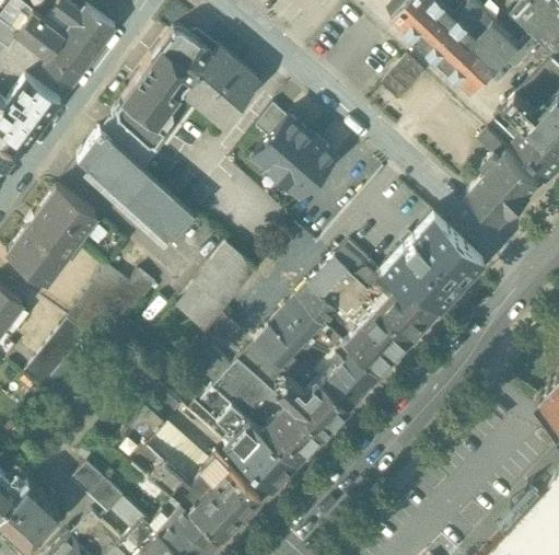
[(81,13),(62,0),(60,0),(53,11),(72,25),(63,36),(92,58),(93,57),(113,30),(114,29),(85,7),(81,13)]
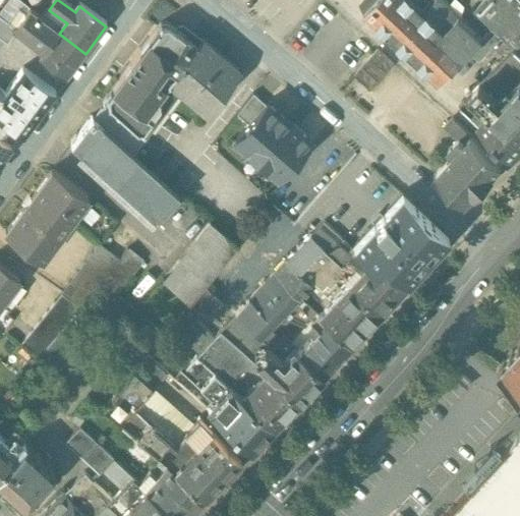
[(457,25),(436,5),(426,14),(411,0),(380,0),(365,16),(440,88),(481,43),(460,22),(457,25)]
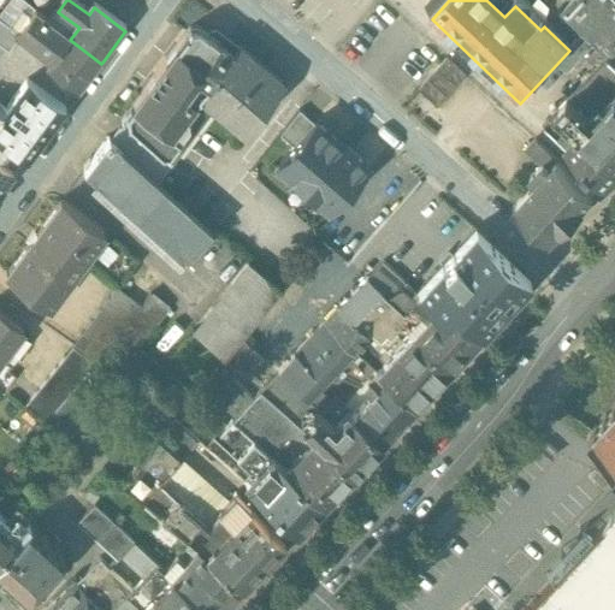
[(614,0),(577,0),(562,17),(609,60),(614,65),(614,0)]
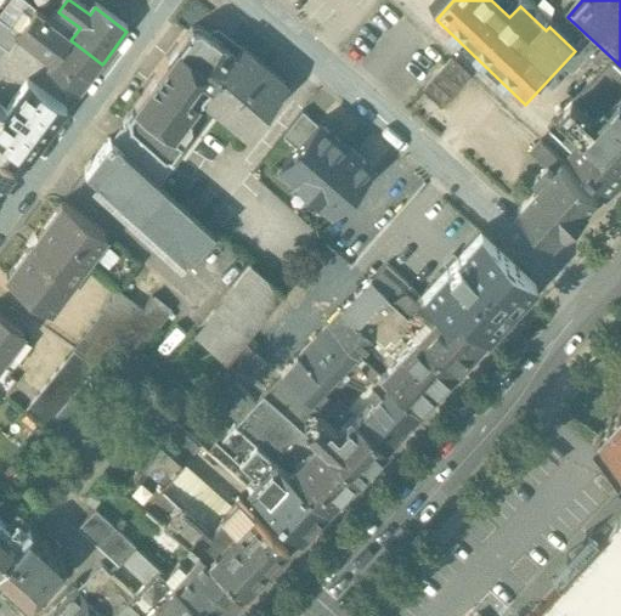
[(71,40),(37,15),(35,13),(17,38),(16,39),(21,43),(51,66),(51,67),(71,40)]
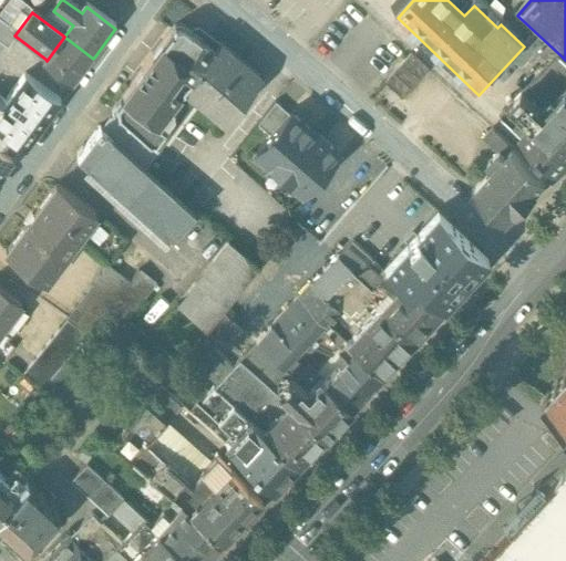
[(16,34),(0,22),(0,44),(9,52),(19,39),(14,35),(16,34)]
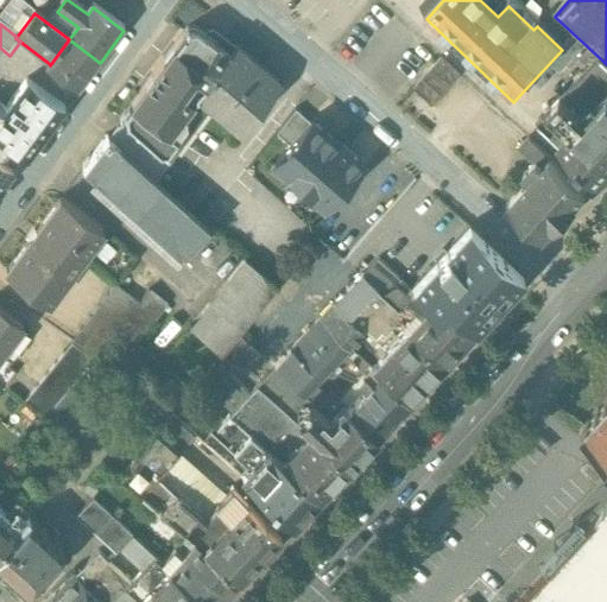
[(197,32),(189,32),(120,122),(122,132),(124,133),(169,168),(212,111),(219,116),(223,111),(239,125),(258,103),(261,107),(279,87),(236,50),(231,57),(197,32)]
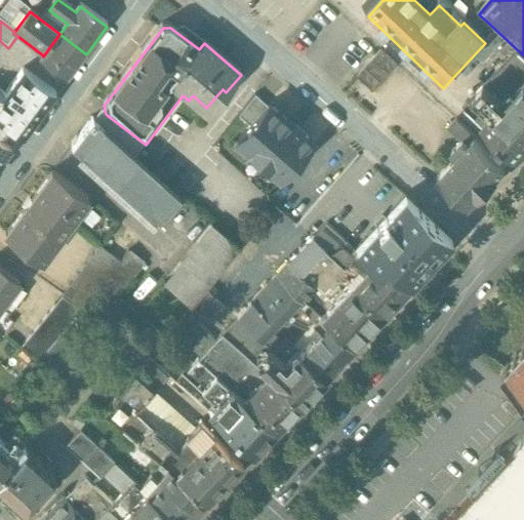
[(86,54),(59,34),(43,56),(43,55),(39,61),(67,81),(68,80),(67,80),(86,54)]
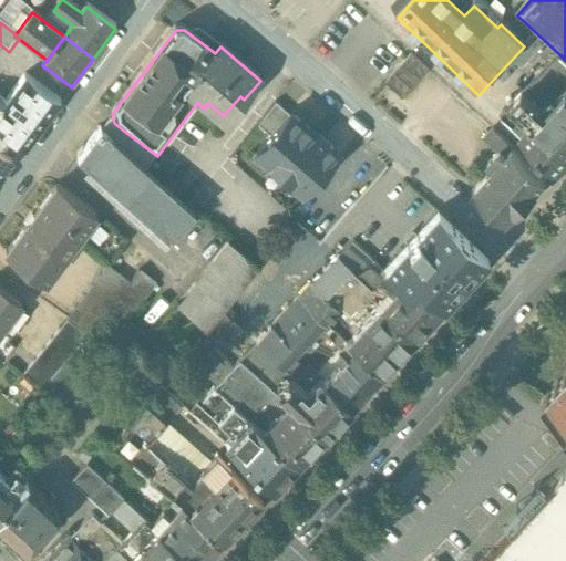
[(565,60),(561,55),(548,68),(525,93),(524,91),(522,93),(524,94),(517,102),(515,100),(514,102),(515,103),(502,117),(558,170),(565,160),(565,60)]
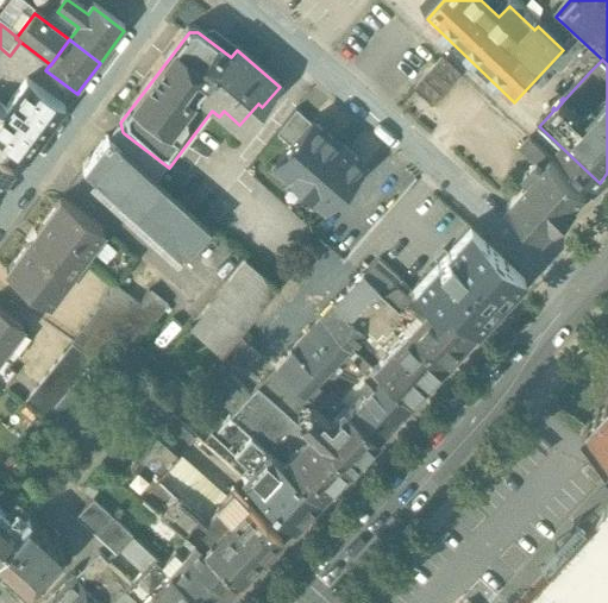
[(442,62),(415,93),(434,110),(462,80),(442,62)]
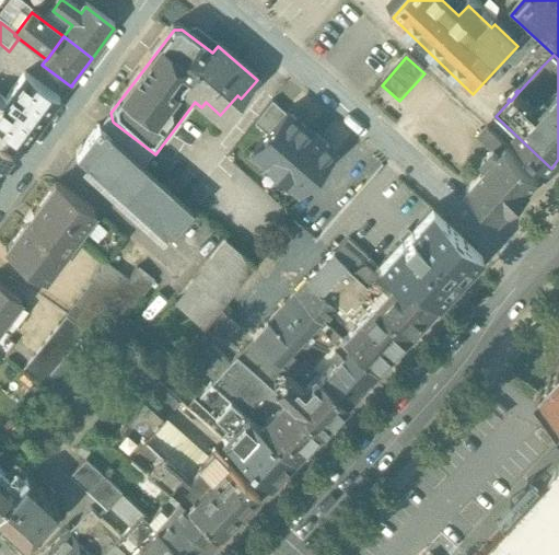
[(25,79),(2,110),(0,107),(0,130),(24,149),(58,104),(25,79)]
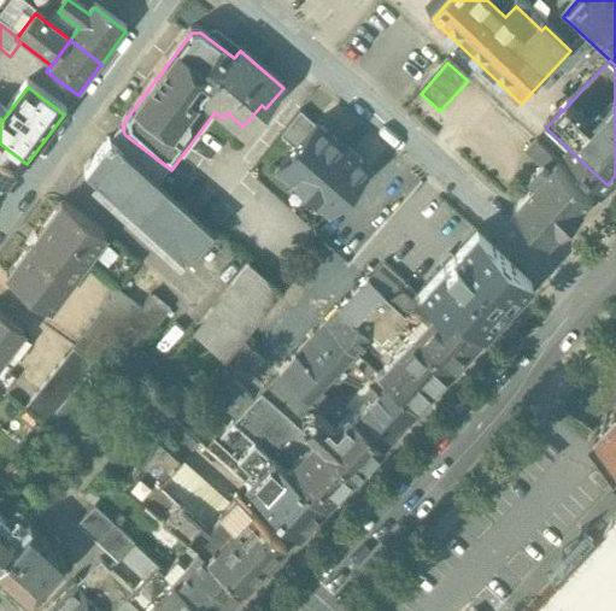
[(300,115),(281,140),(294,152),(315,128),(300,115)]
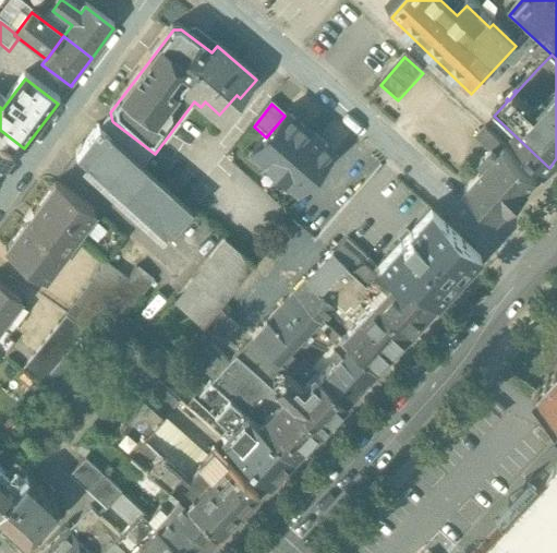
[(309,133),(287,113),(285,116),(266,137),(252,154),(266,165),(265,166),(285,182),(299,193),(333,154),(319,143),(321,142),(310,132),(309,133)]
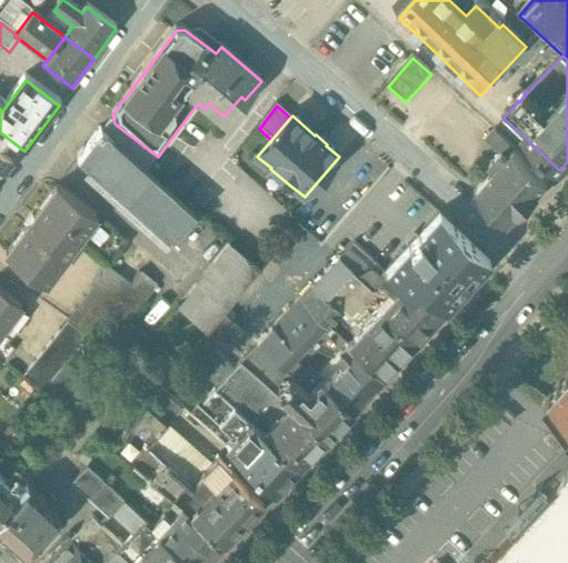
[(158,157),(116,124),(107,137),(147,172),(158,157)]
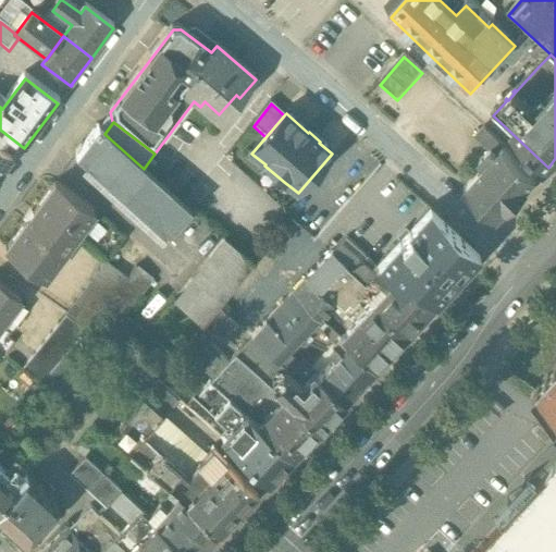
[(104,134),(100,130),(78,159),(168,240),(192,212),(144,169),(104,134)]
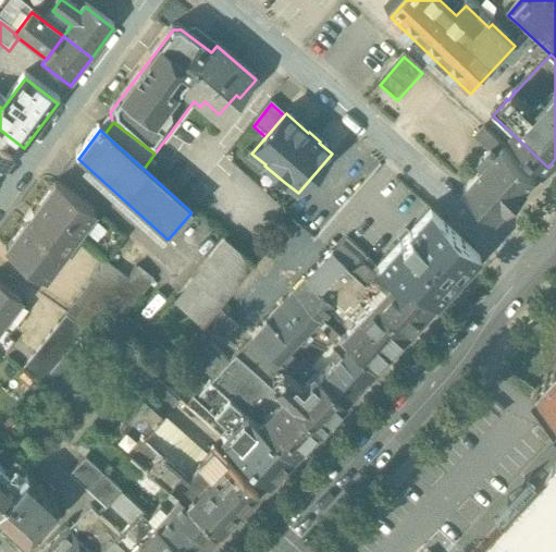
[(505,147),(485,130),(477,138),(491,151),(492,150),(497,155),(505,147)]
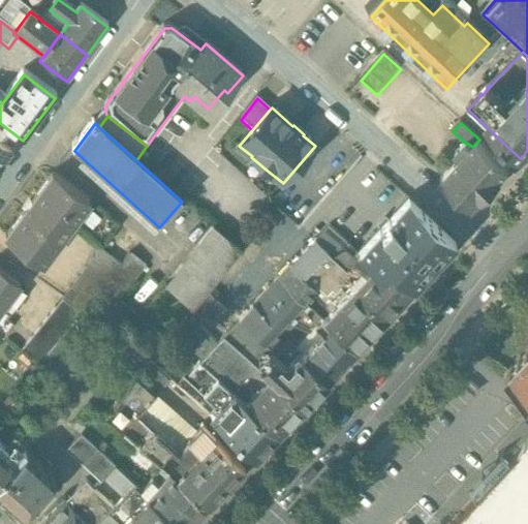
[(479,140),(472,147),(467,143),(466,144),(456,155),(461,160),(443,179),(442,180),(473,210),(511,168),(479,140)]
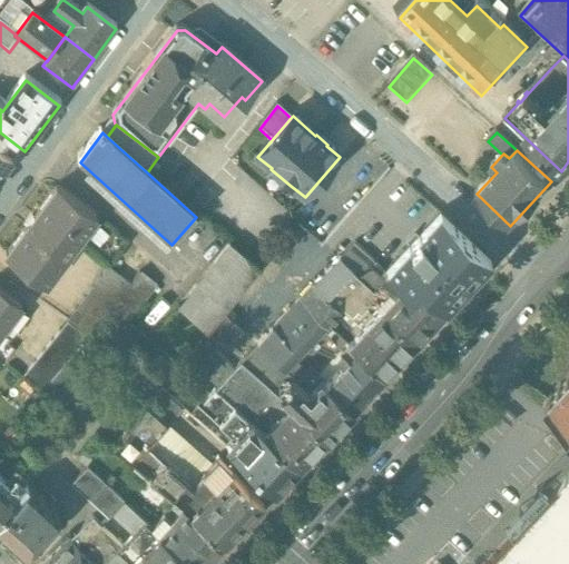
[(0,185),(12,168),(0,158),(0,185)]
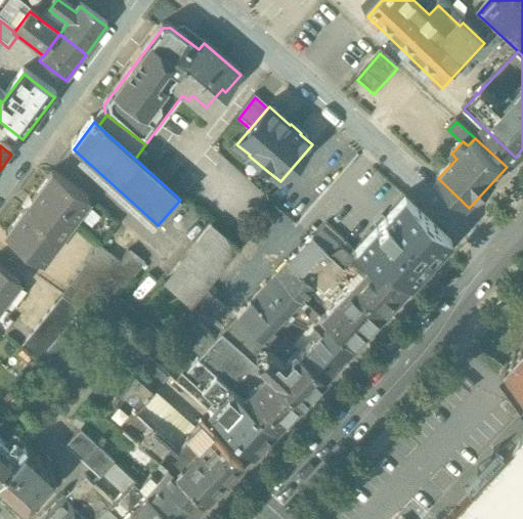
[(54,175),(7,239),(43,265),(90,201),(54,175)]
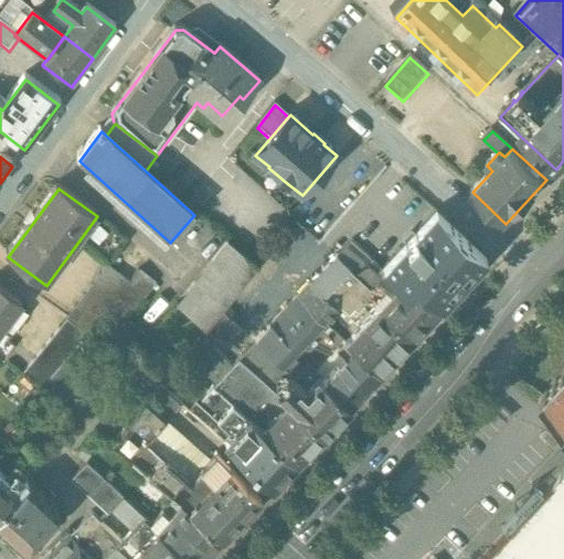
[(457,230),(421,202),(403,223),(416,236),(382,271),(398,286),(405,291),(414,281),(443,308),(482,265),(483,255),(457,230)]
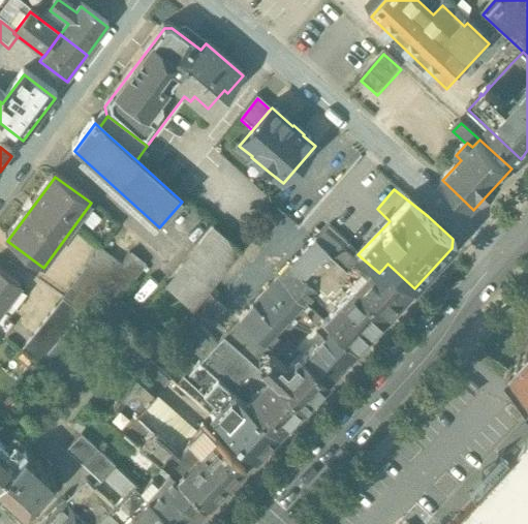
[(330,228),(315,244),(329,255),(335,263),(350,247),(330,228)]
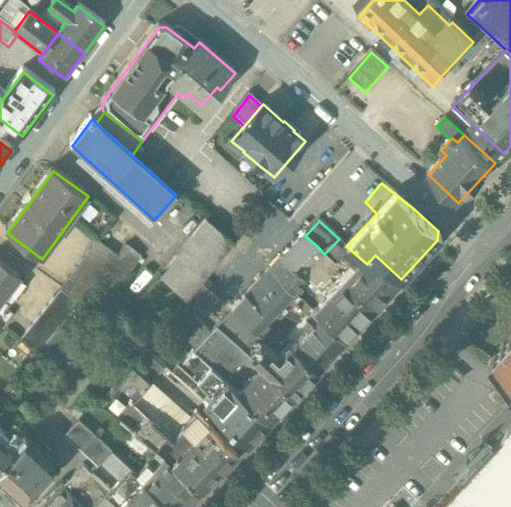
[(207,222),(161,280),(187,303),(233,245),(207,222)]
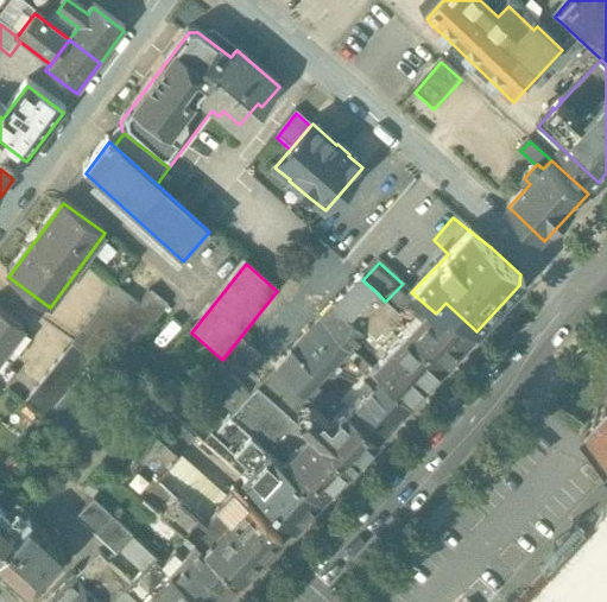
[(115,289),(73,348),(94,363),(119,334),(140,306),(115,289)]
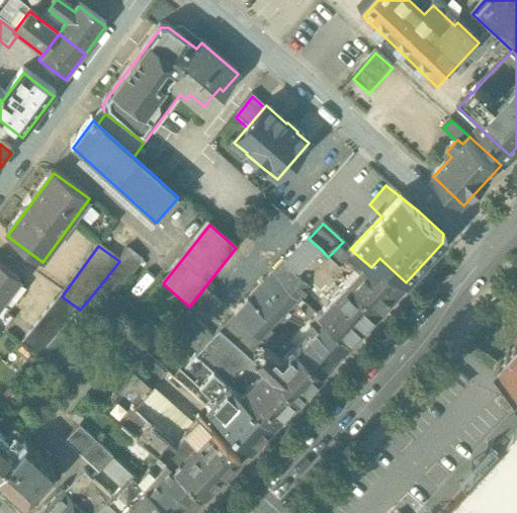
[(378,312),(342,276),(345,272),(340,267),(328,257),(322,250),(297,275),(285,264),(272,277),(296,301),(300,296),(324,320),(348,343),(378,312)]
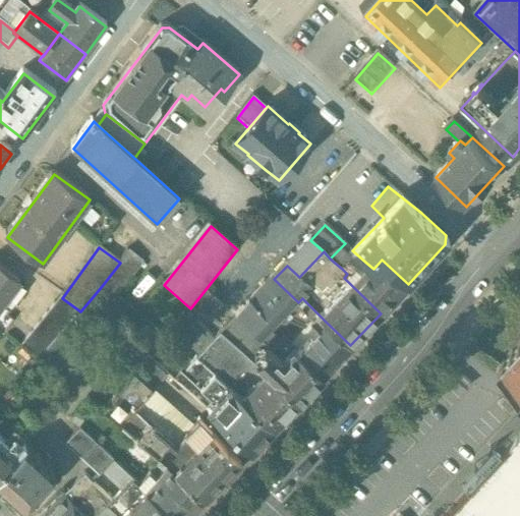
[(128,254),(102,286),(117,298),(142,267),(128,254)]
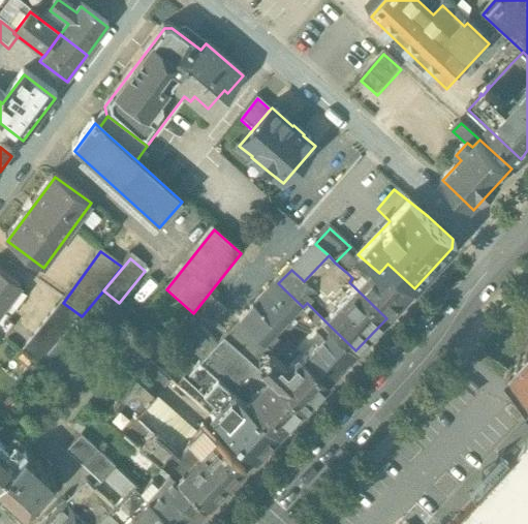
[(387,264),(379,273),(373,268),(365,277),(353,267),(347,273),(352,278),(349,282),(386,318),(414,288),(387,264)]
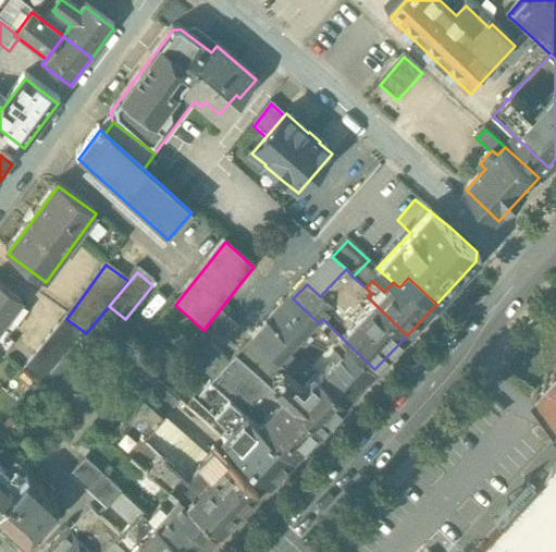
[(22,302),(0,285),(0,322),(4,326),(22,302)]
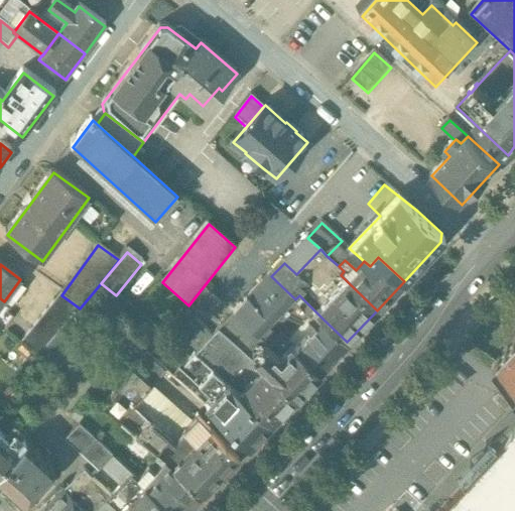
[(271,276),(247,302),(272,326),(282,315),(296,299),(295,299),(271,276)]
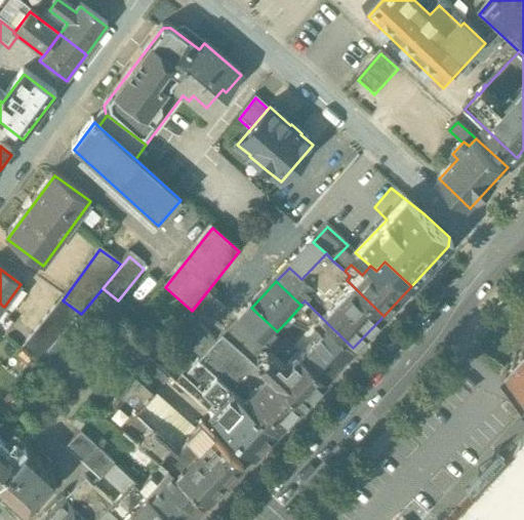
[(81,314),(63,301),(55,310),(73,323),(81,314)]
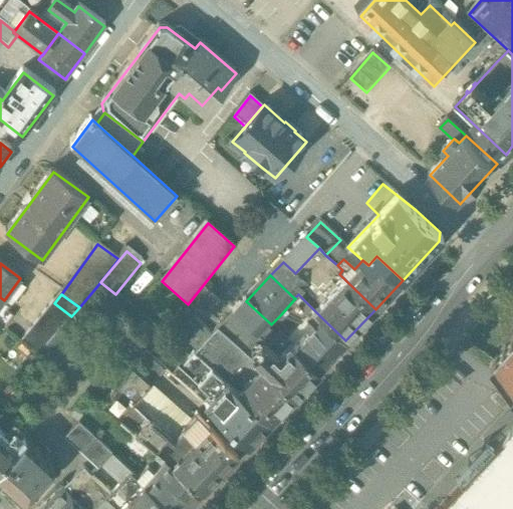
[(321,317),(298,294),(295,298),(281,314),(300,323),(306,318),(314,325),(321,317)]
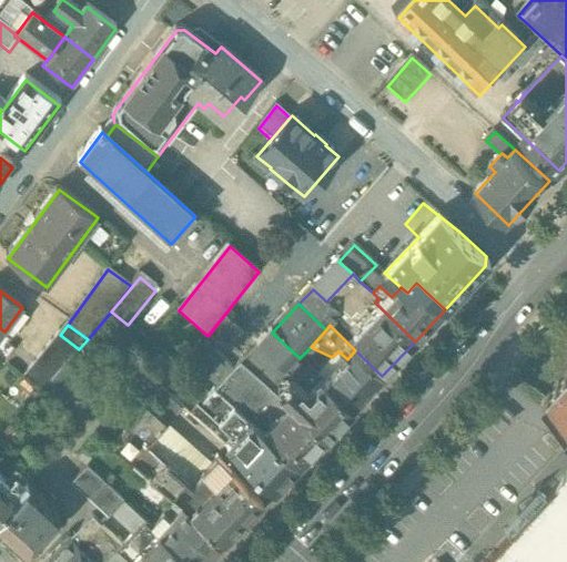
[(300,358),(272,333),(257,347),(274,363),(285,373),(294,364),(300,358)]
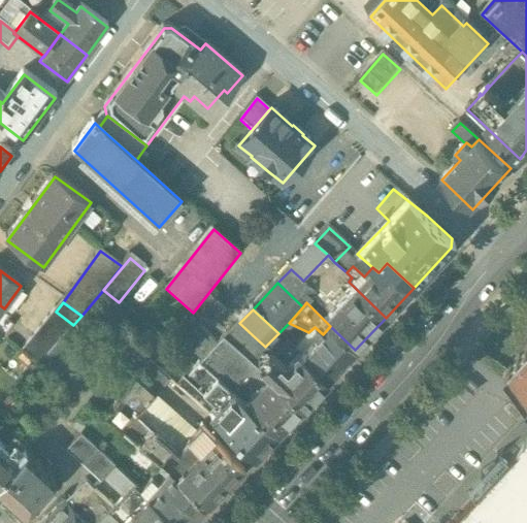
[(73,325),(56,312),(47,321),(66,335),(73,325)]
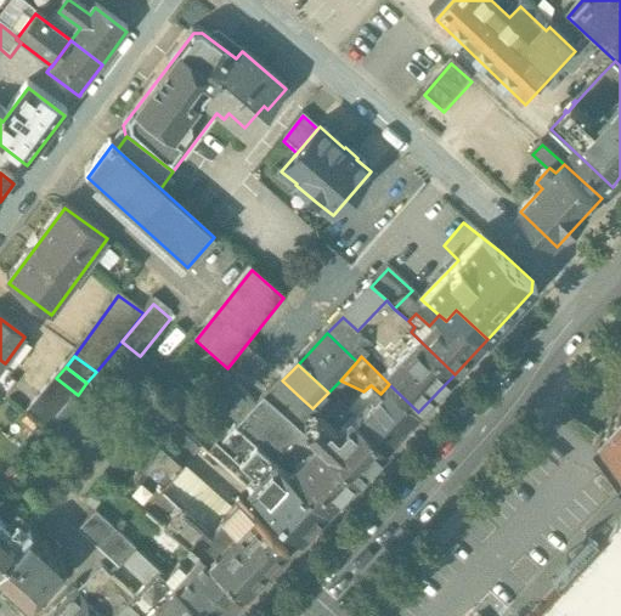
[(78,395),(56,378),(48,389),(67,407),(75,397),(78,395)]
